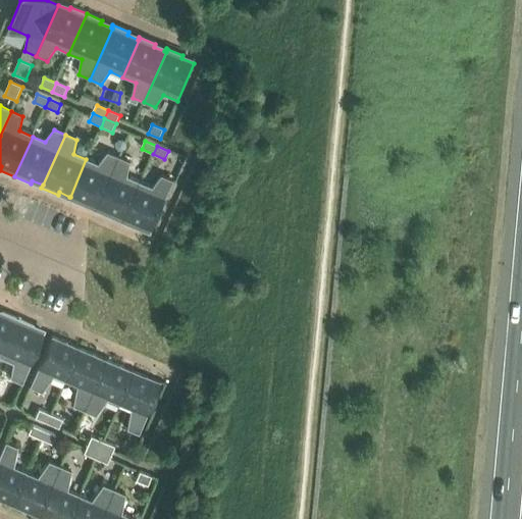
[(97,208),(119,158),(108,153),(99,165),(86,159),(70,197),(69,197),(68,200),(85,207),(86,204),(96,208),(97,208)]
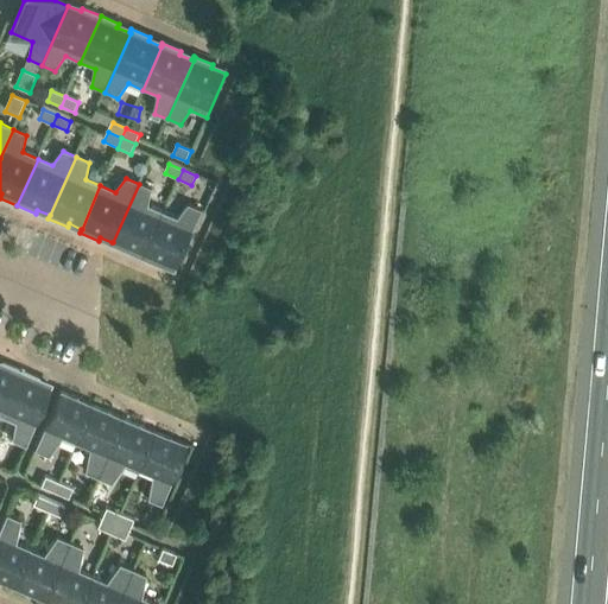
[(144,256),(163,213),(149,207),(152,189),(139,184),(113,242),(112,242),(111,246),(130,254),(132,250),(144,256)]
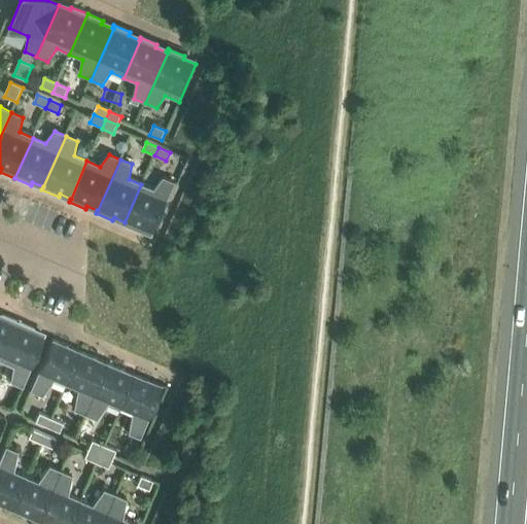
[(154,190),(141,184),(125,222),(123,225),(140,233),(141,230),(153,235),(176,183),(163,178),(154,190)]
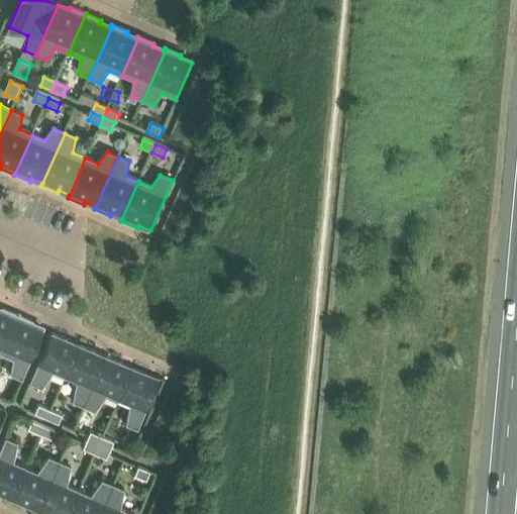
[(0,355),(17,316),(2,310),(0,313),(0,312),(0,355)]
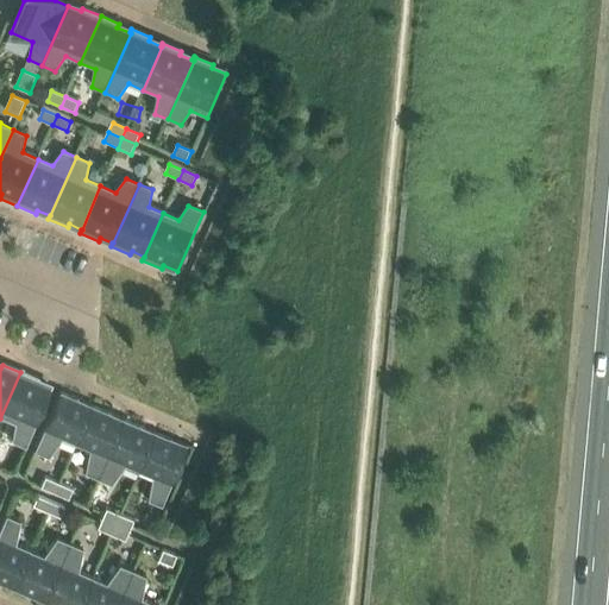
[(25,449),(51,390),(37,384),(38,380),(20,372),(0,418),(14,426),(11,443),(25,449)]
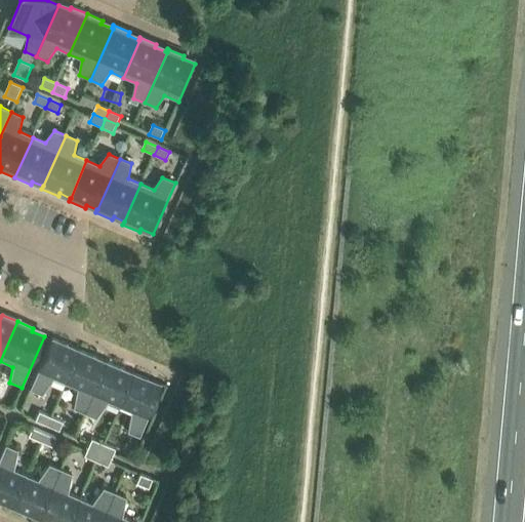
[(65,385),(79,352),(51,339),(30,391),(41,396),(53,379),(65,385)]
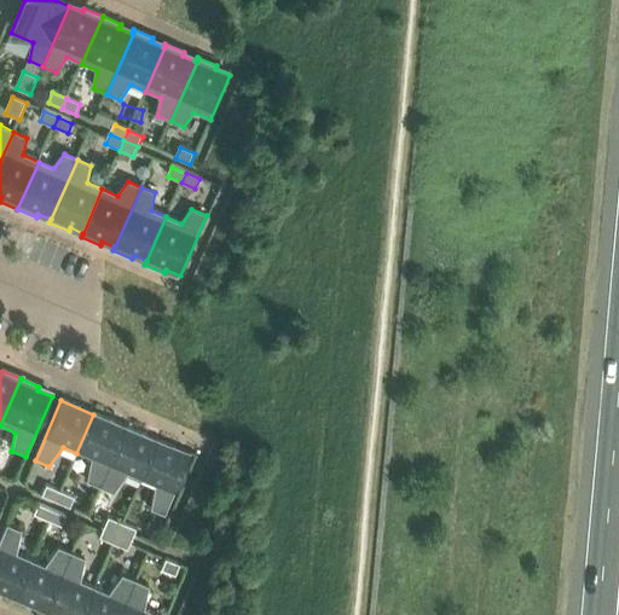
[(99,488),(126,428),(93,415),(76,453),(91,459),(86,482),(99,488)]
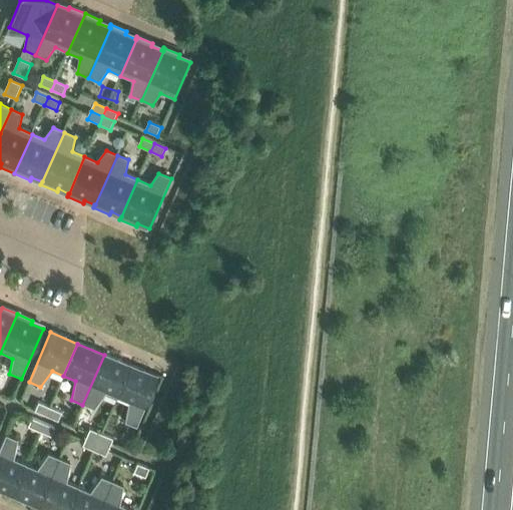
[(116,399),(130,367),(104,355),(82,405),(93,410),(105,394),(116,399)]
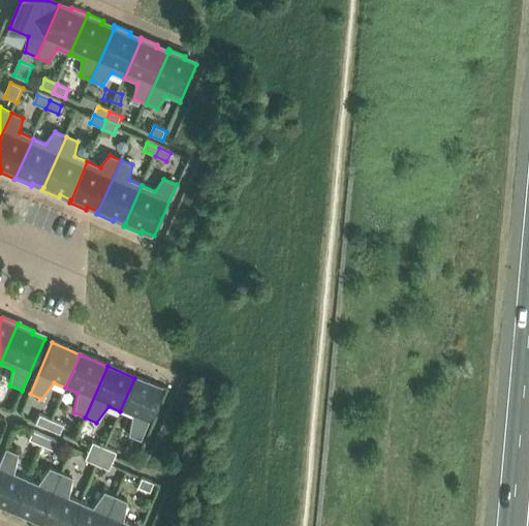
[(162,391),(134,378),(120,411),(132,416),(128,436),(141,442),(162,391)]
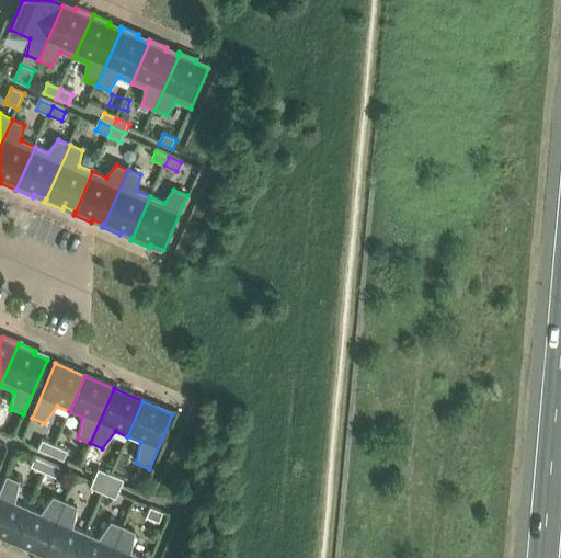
[(50,456),(54,447),(42,442),(37,451),(50,456)]
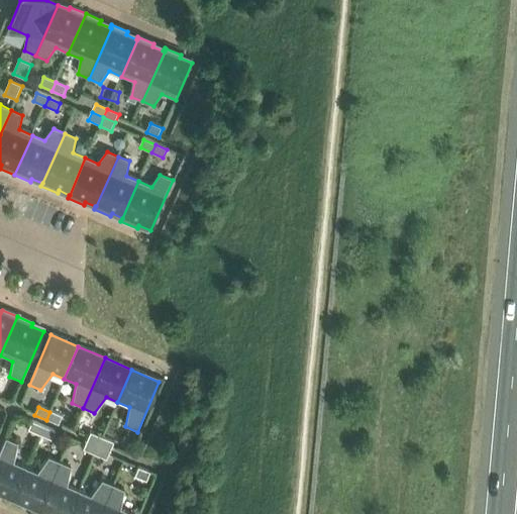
[(62,417),(49,412),(46,420),(58,426),(62,417)]
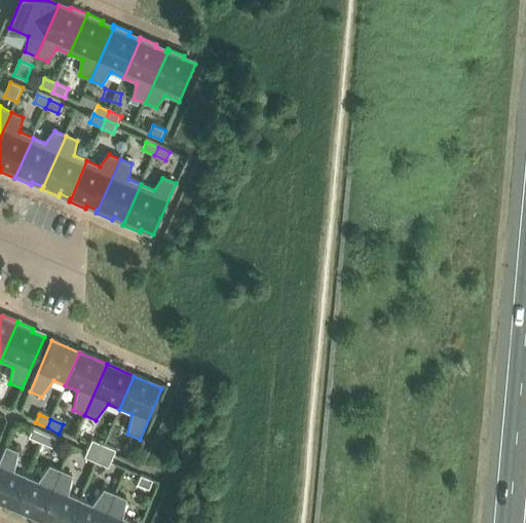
[(40,444),(43,436),(32,431),(28,439),(40,444)]
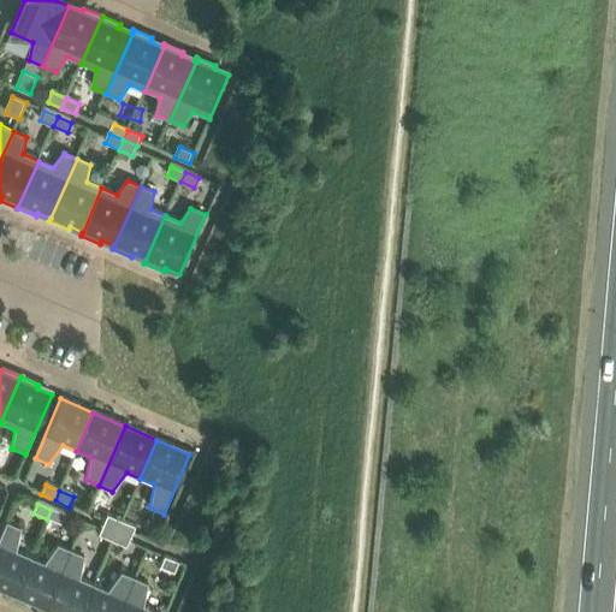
[(60,526),(65,516),(51,510),(47,520),(60,526)]
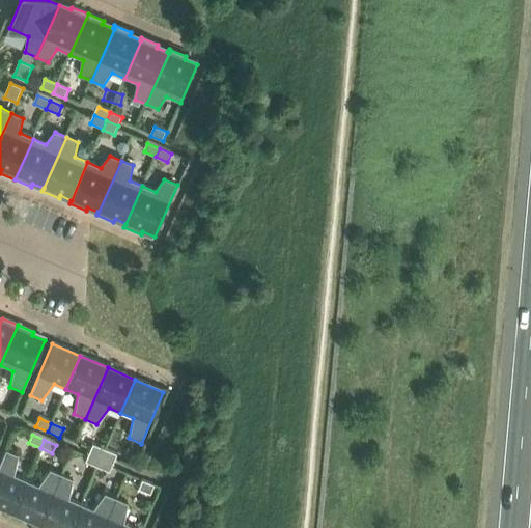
[(101,460),(104,451),(92,446),(88,454),(101,460)]
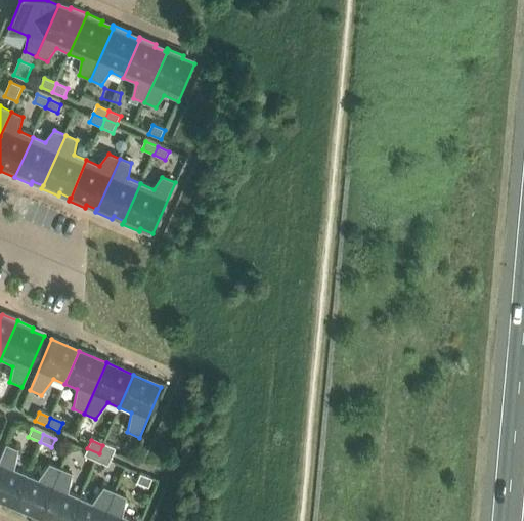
[(0,504),(10,509),(25,476),(13,471),(17,450),(5,445),(0,457),(0,504)]
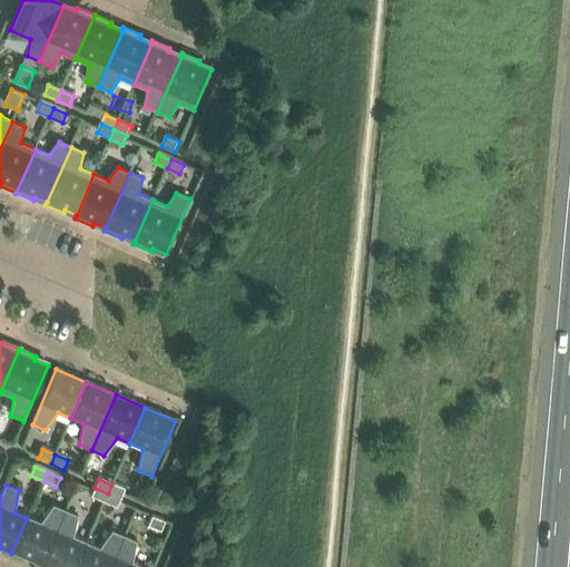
[(125,490),(111,485),(108,494),(120,499),(125,490)]
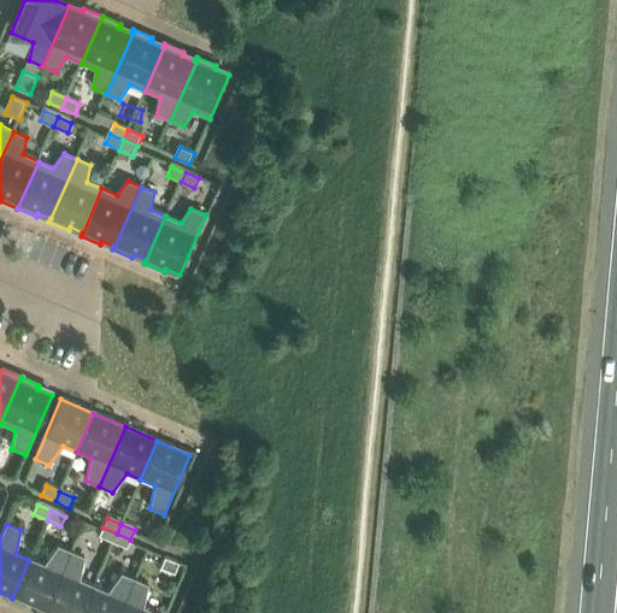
[(112,543),(117,534),(103,528),(99,537),(112,543)]
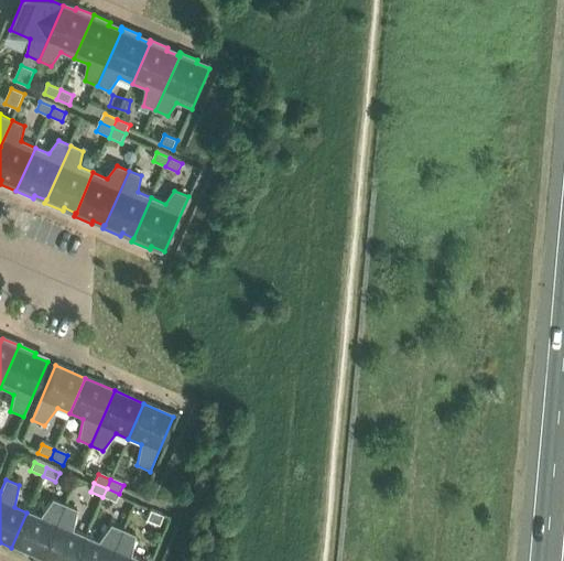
[(116,503),(119,494),(107,488),(102,497),(116,503)]
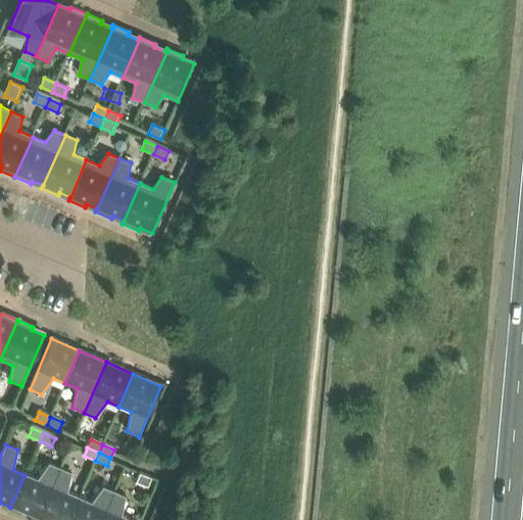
[(38,519),(59,469),(48,464),(37,480),(25,475),(10,508),(36,519),(38,519)]
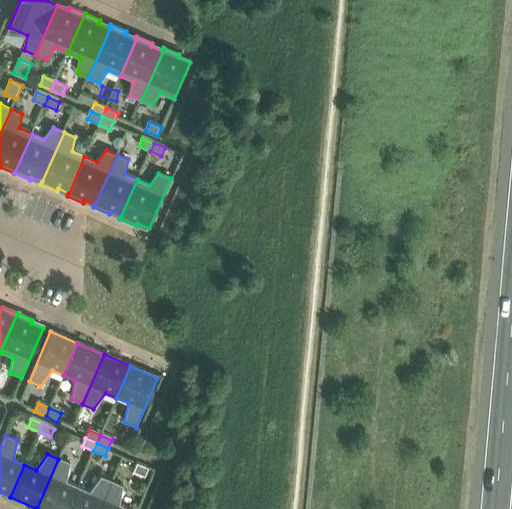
[(67,508),(77,488),(66,483),(69,463),(58,459),(37,508),(67,508)]
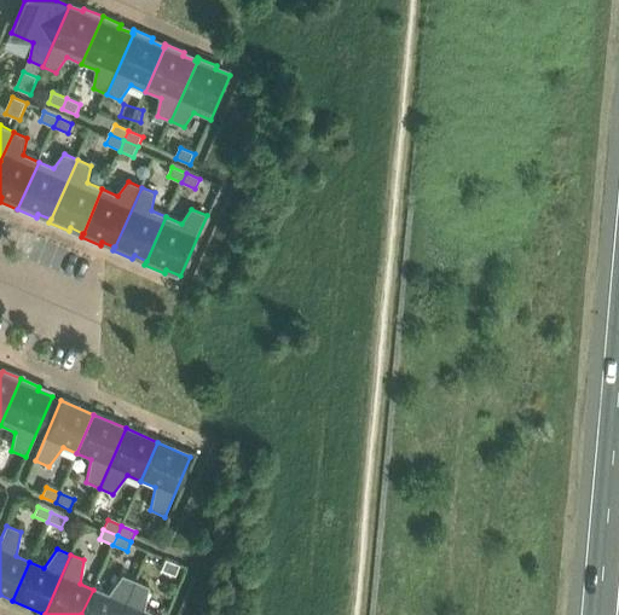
[(174,578),(179,568),(165,562),(161,572),(174,578)]
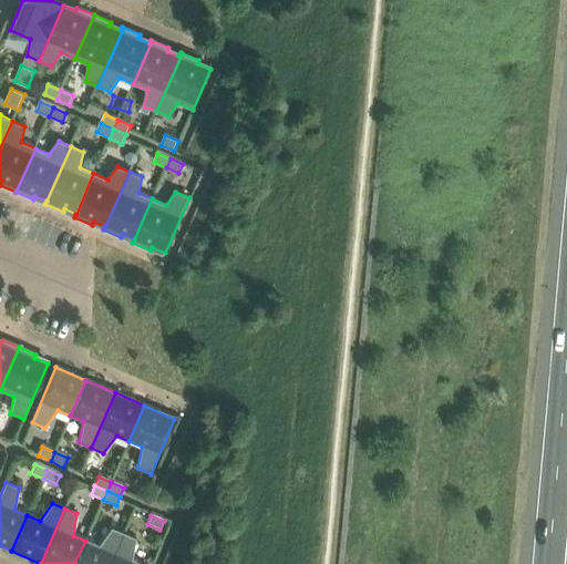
[(110,563),(123,534),(111,529),(99,546),(85,541),(74,563),(110,563)]
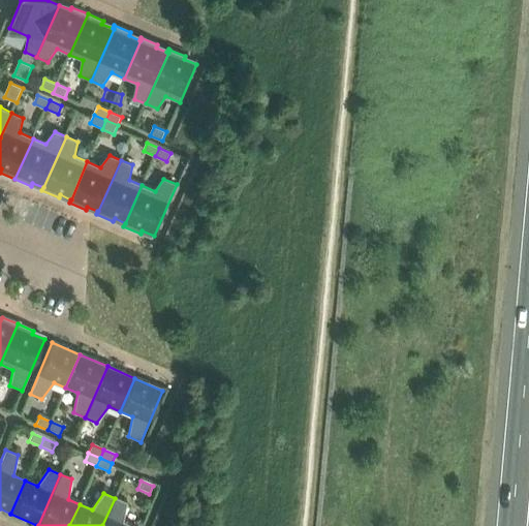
[(126,502),(115,498),(102,525),(128,525),(123,523),(126,502)]
